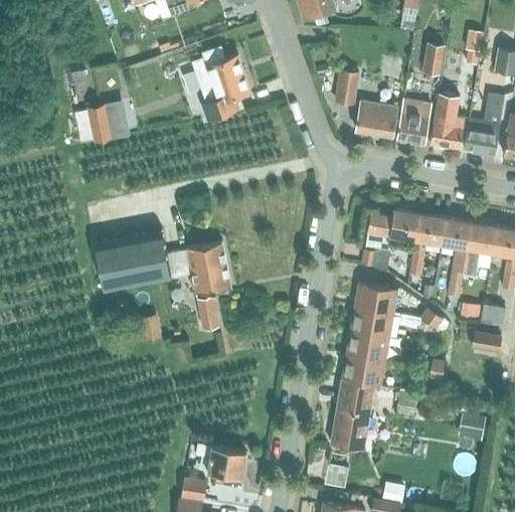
[(147,0),(148,1),(152,0),(167,0),(172,13),(192,6),(190,1),(193,0),(147,0)]
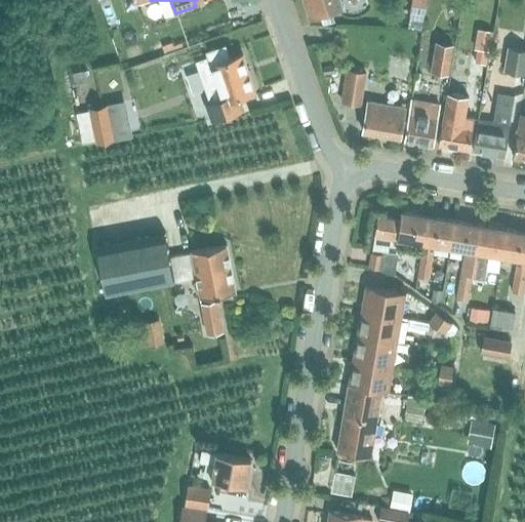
[(303,0),(309,18),(342,8),(339,0),(303,0)]
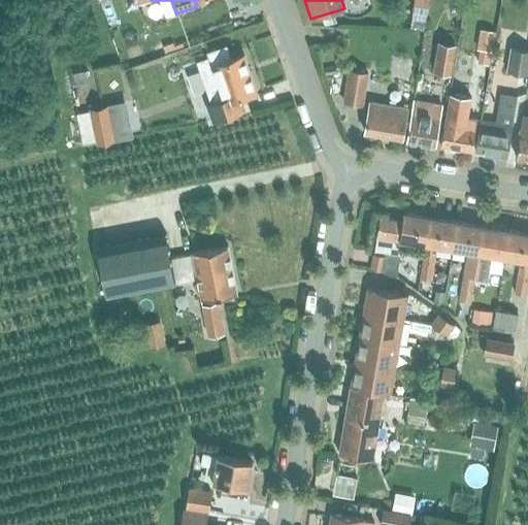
[(416,1),(413,23),(425,25),(428,7),(428,4),(416,1)]
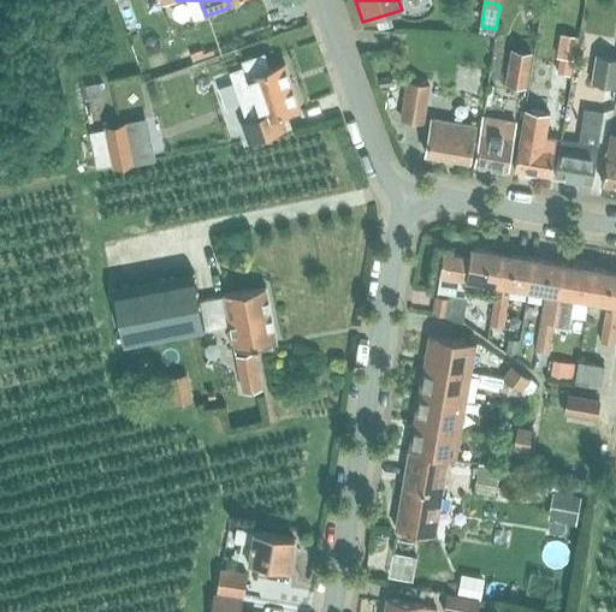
[(578,41),(561,37),(556,61),(560,63),(573,64),(578,41)]
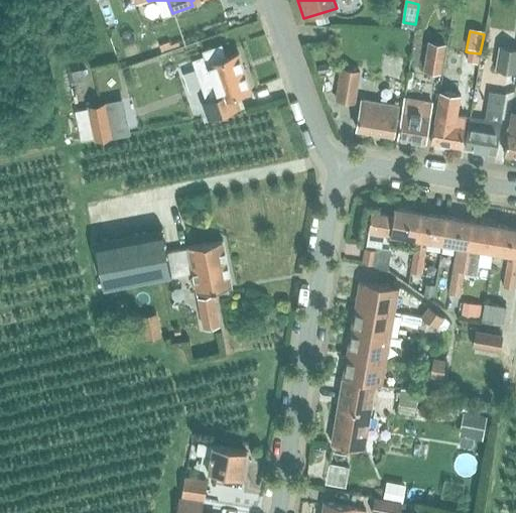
[(440,74),(445,46),(428,43),(424,72),(440,74)]
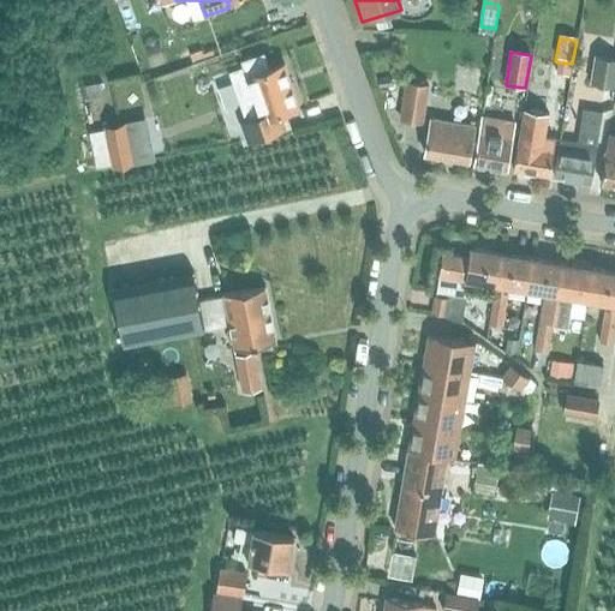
[(248,78),(234,83),(242,105),(255,100),(261,118),(242,125),(248,142),(285,130),(280,114),(299,108),(284,66),(269,71),(264,55),(242,63),(248,78)]
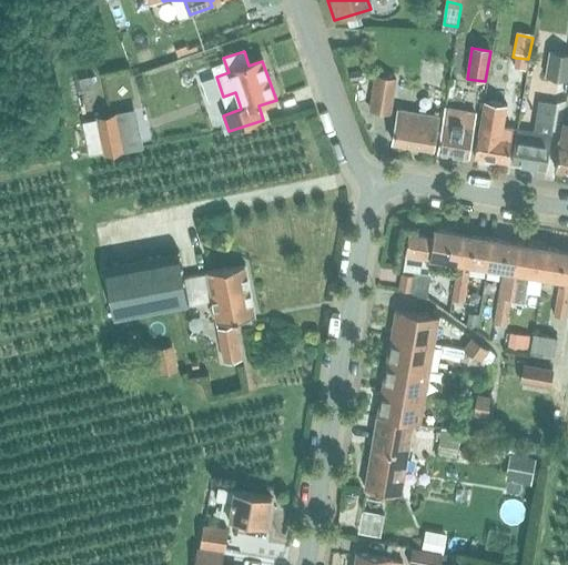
[(567,74),(567,56),(549,52),(546,79),(567,82),(567,74)]
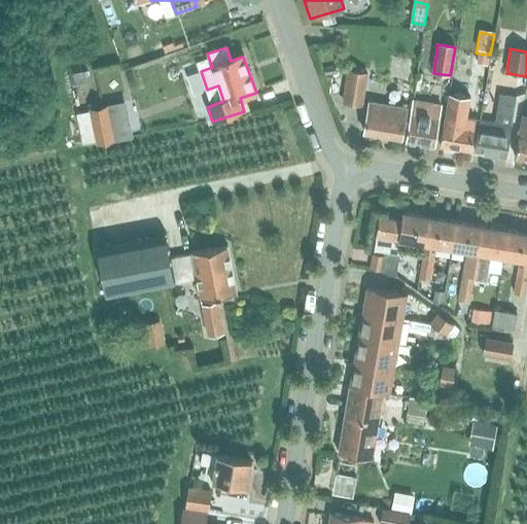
[(479,54),(477,66),(488,68),(490,55),(479,54)]
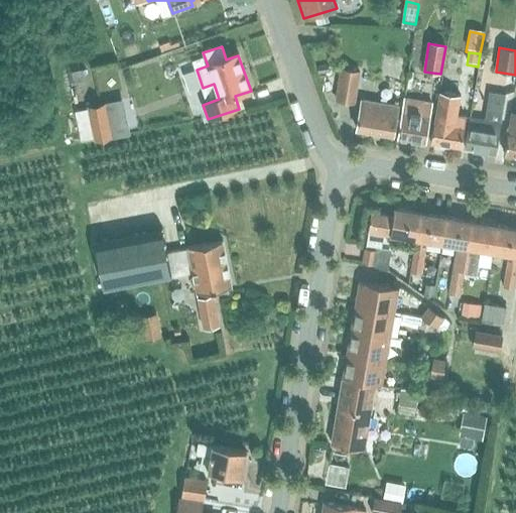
[(329,66),(317,68),(318,76),(330,74),(329,66)]
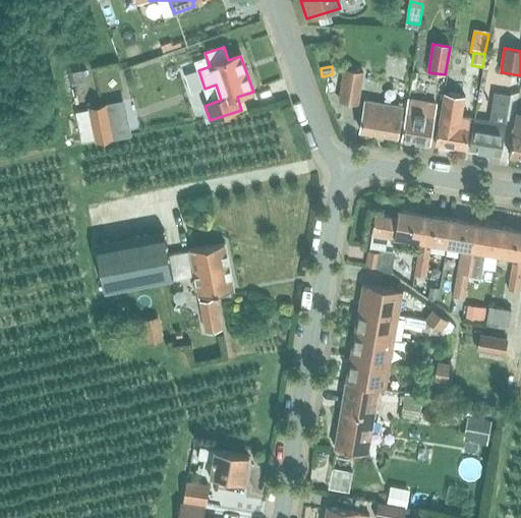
[(344,71),(339,102),(352,104),(354,92),(360,93),(363,74),(344,71)]
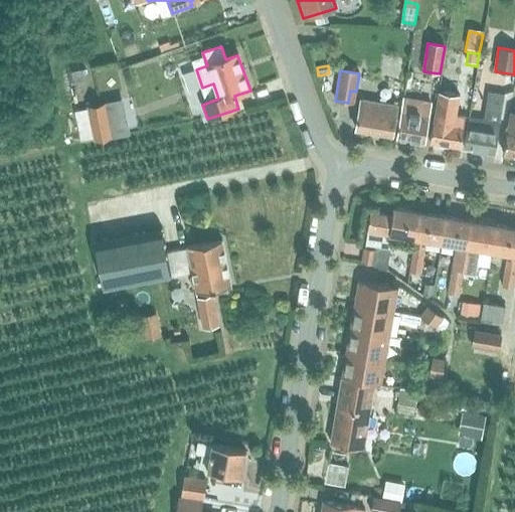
[(439,93),(435,113),(430,144),(434,144),(436,149),(443,150),(445,146),(460,149),(465,118),(457,116),(460,97),(439,93)]
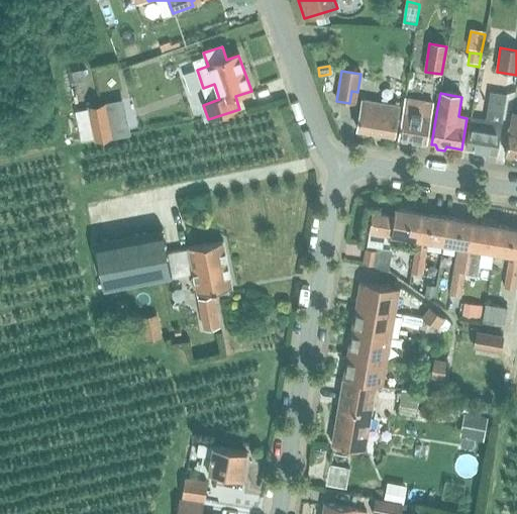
[(490,122),(471,119),(466,150),(497,156),(506,96),(490,94),(487,113),(492,114),(490,122)]
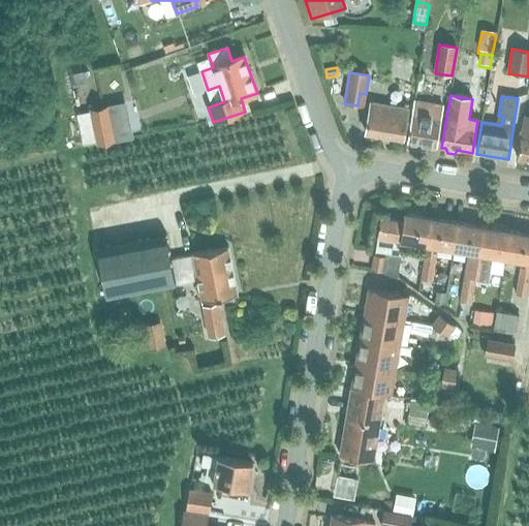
[(366,134),(402,141),(407,109),(371,103),(366,134)]
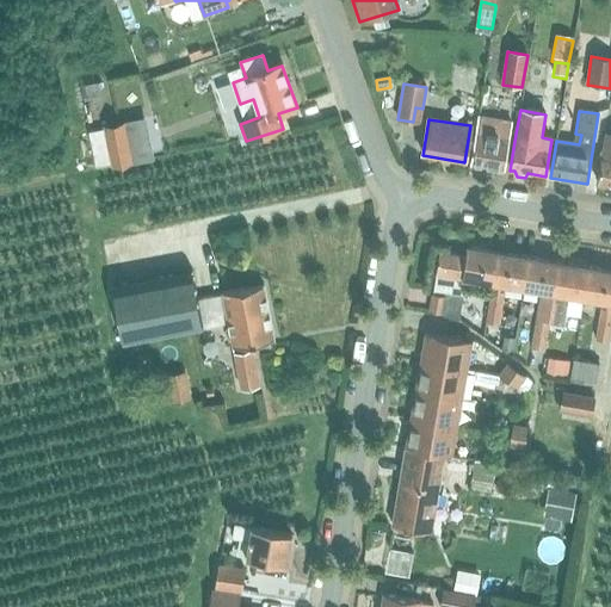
[(505,169),(512,128),(500,125),(500,127),(477,123),(470,165),(505,169)]
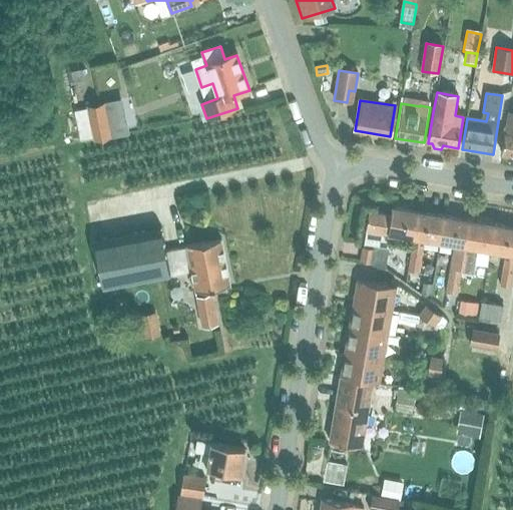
[(105,104),(88,108),(88,109),(79,111),(85,139),(94,138),(94,140),(127,133),(125,124),(110,127),(105,104)]
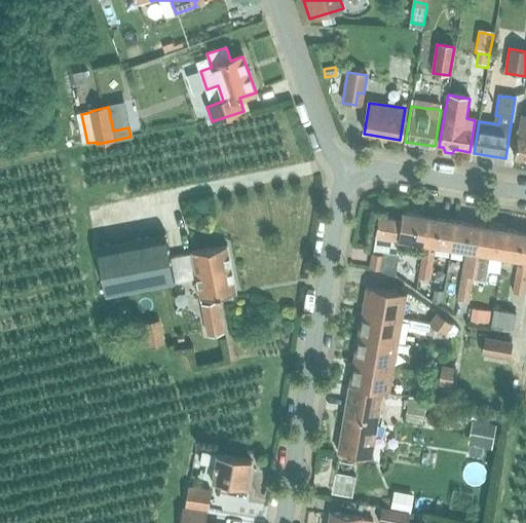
[(525,160),(525,116),(521,116),(515,159),(525,160)]
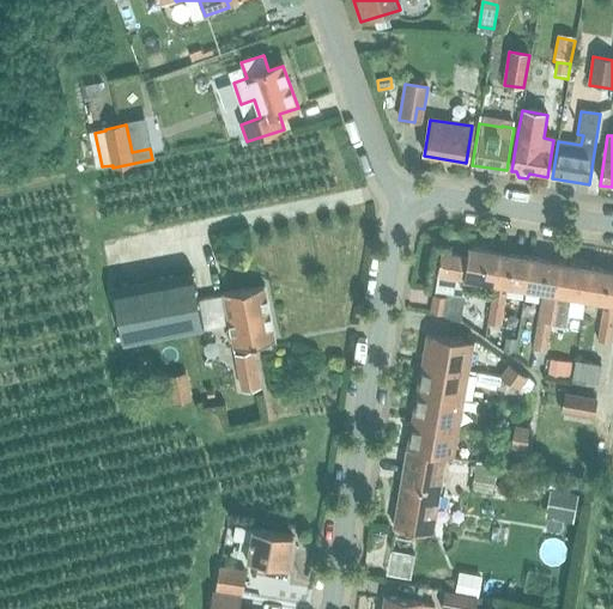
[(438,275),(435,292),(463,297),(467,280),(495,285),(499,254),(469,249),(467,259),(441,254),(437,275),(438,275)]
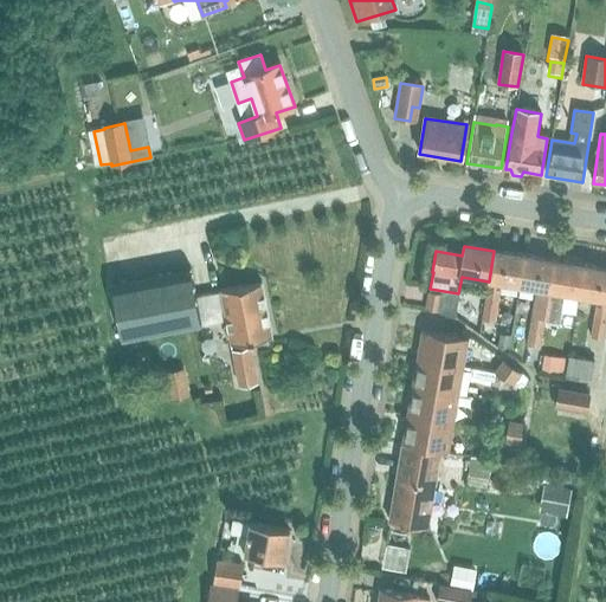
[(489,282),(482,322),(494,323),(500,284),(519,286),(524,257),(494,251),(489,282)]
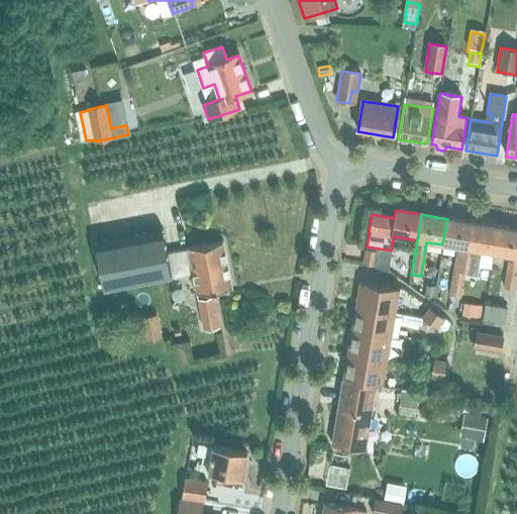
[(464,274),(473,223),(447,219),(442,244),(462,248),(461,254),(457,253),(450,296),(460,298),(464,274)]
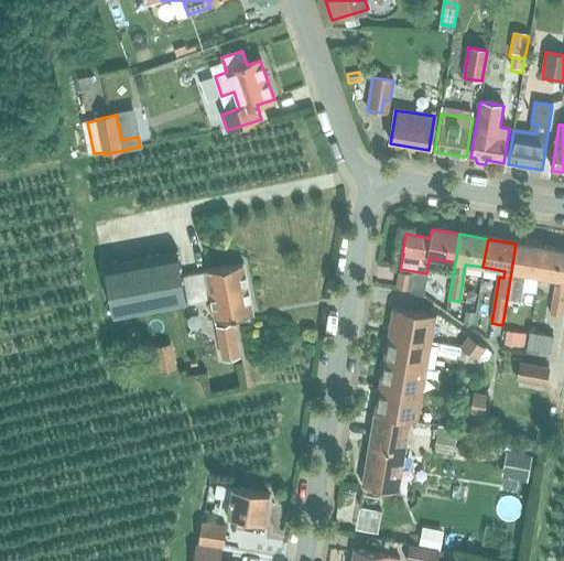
[(516,244),(507,299),(518,301),(523,273),(540,277),(544,248),(516,244)]
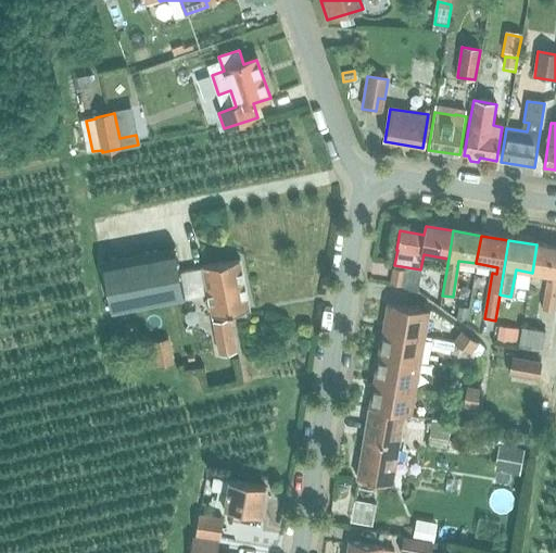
[(555,298),(555,248),(536,244),(532,273),(548,276),(542,311),(554,313),(555,298)]
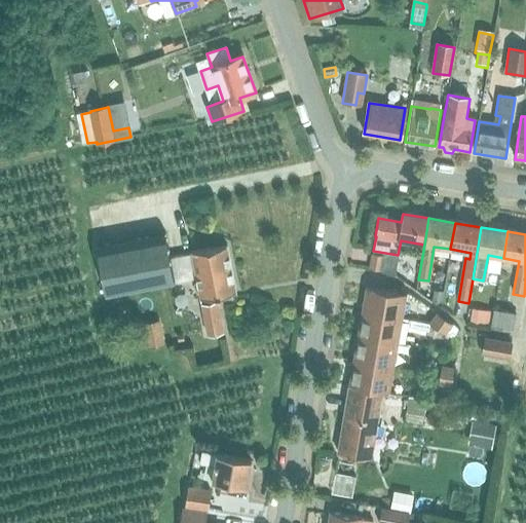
[(175,283),(170,258),(164,234),(96,248),(106,297),(175,283)]
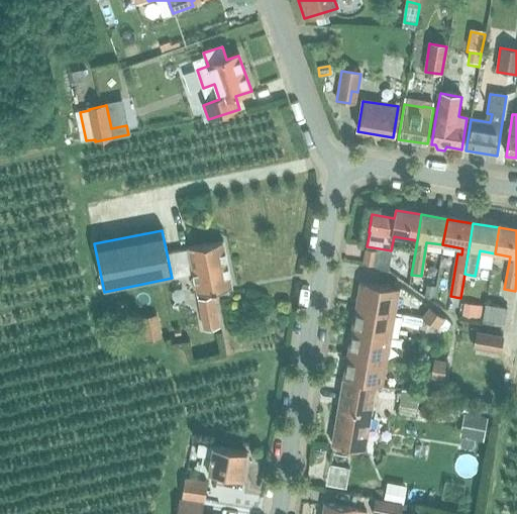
[(189,248),(167,252),(172,278),(193,274),(197,294),(204,330),(221,327),(214,291),(231,288),(223,242),(189,248)]
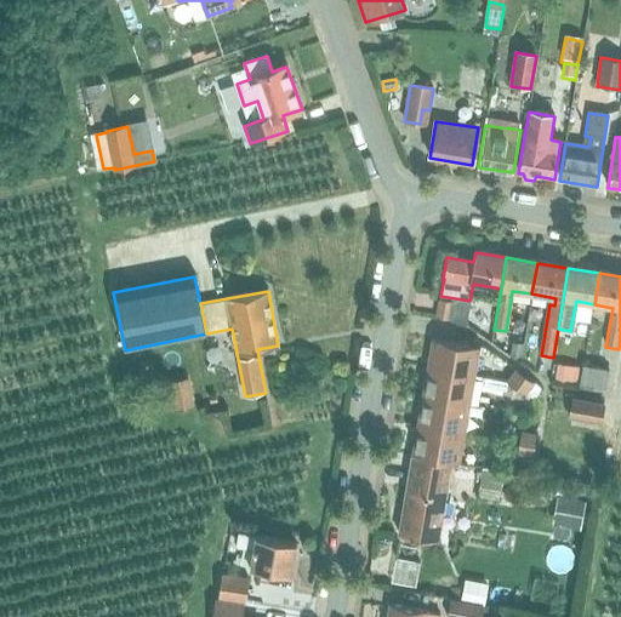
[(439,301),(437,319),(448,321),(449,320),(453,303),(439,301)]
